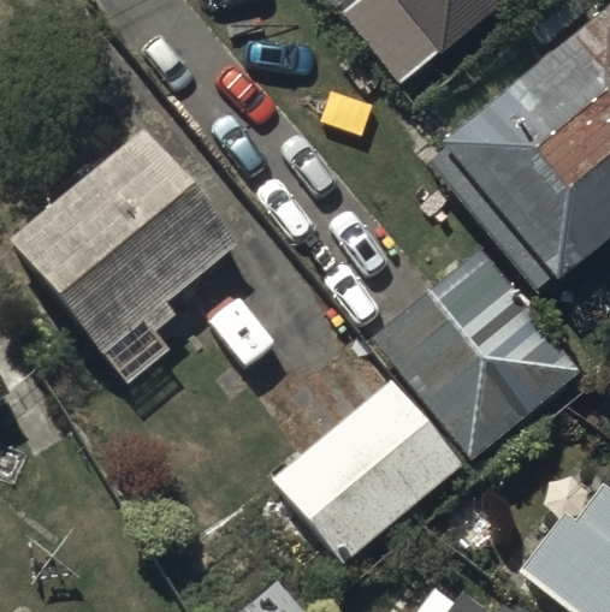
[(353,0),(338,12),(400,84),(501,0),(353,0)]
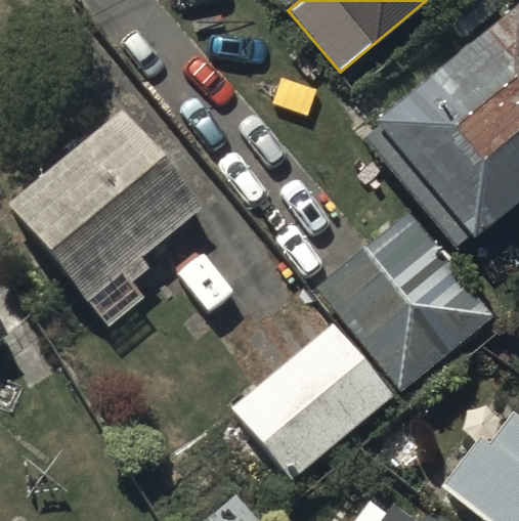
[(468,42),(360,132),(457,247),(469,237),(470,240),(513,205),(518,211),(518,4),(515,0),(506,8),(499,0),(456,0),(442,11),(468,42)]
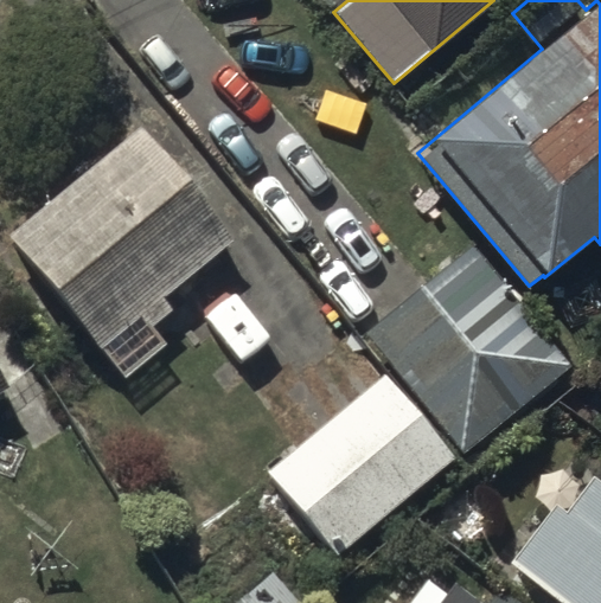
[(144,122),(4,232),(95,347),(136,315),(148,329),(172,312),(158,295),(234,236),(144,122)]
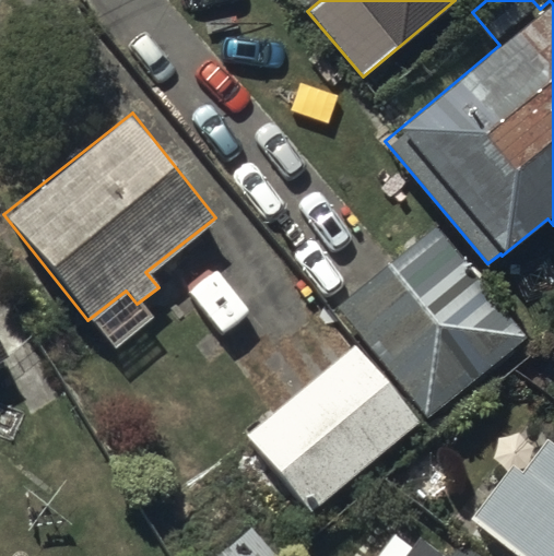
[(527,339),(435,225),(337,304),(428,417),(527,339)]
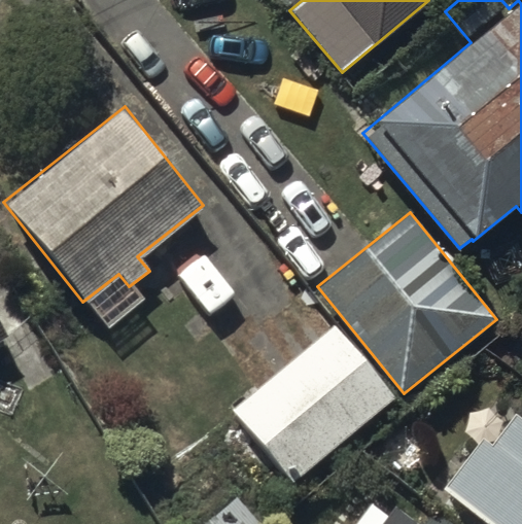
[(336,324),(233,410),(292,483),(396,397),(336,324)]
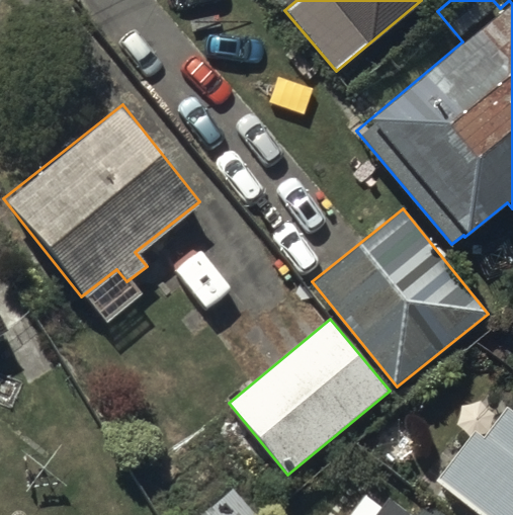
[(476,430),(435,482),(479,514),(512,514),(512,402),(511,401),(484,436),(476,430)]
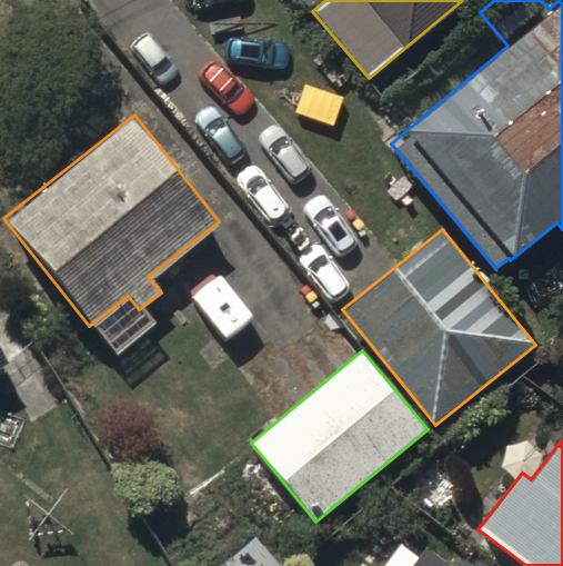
[(448,565),(423,547),(419,554),(402,540),(382,565),(448,565)]
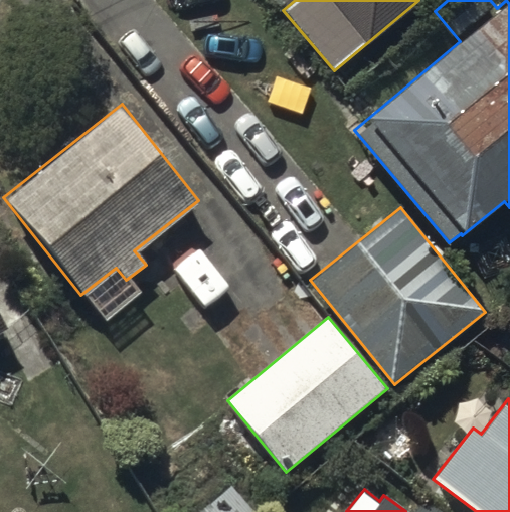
All buildings are outlined.
